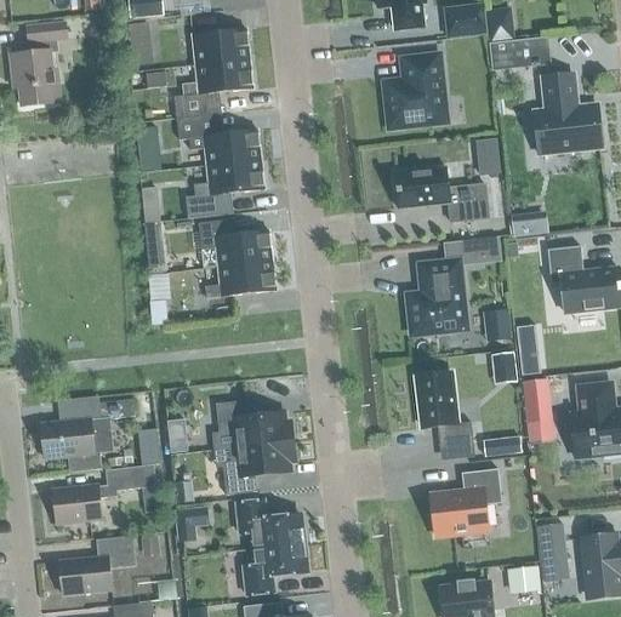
[(161,16),(160,0),(126,0),(129,18),(161,16)]
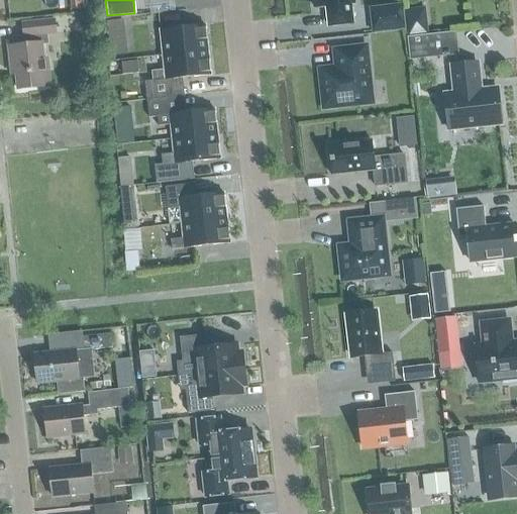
[(328,23),(352,21),(349,1),(354,1),(354,0),(313,0),(314,5),(326,4),(328,23)]
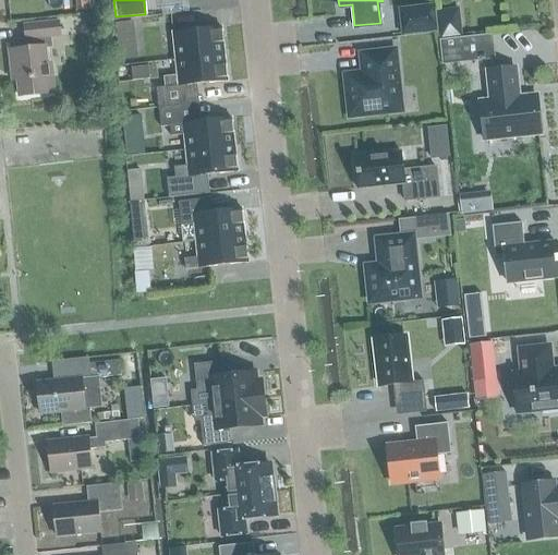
[(433,4),(399,8),(401,34),(435,31),(433,4)]
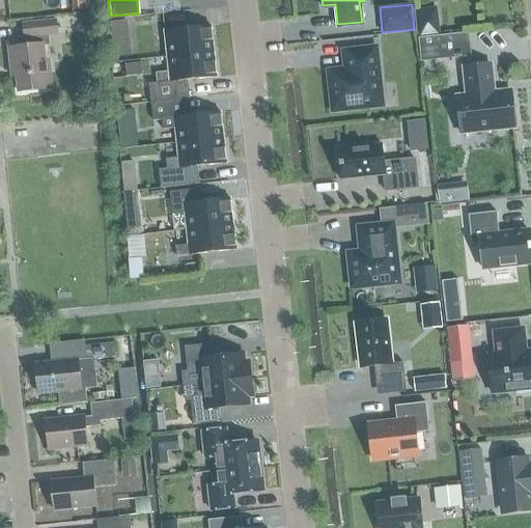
[(91,9),(80,10),(81,25),(93,24),(91,9)]
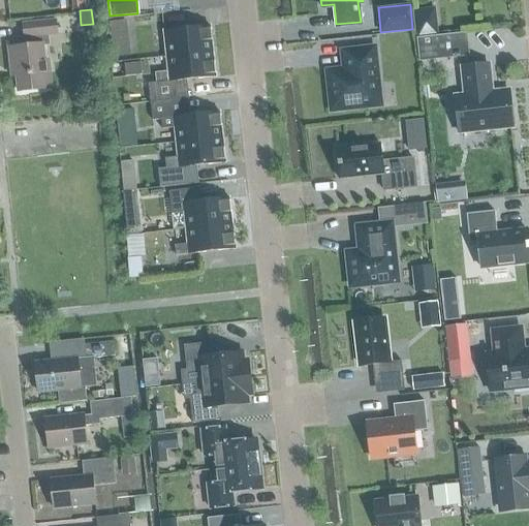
[(126,18),(109,20),(111,36),(128,34),(126,18)]
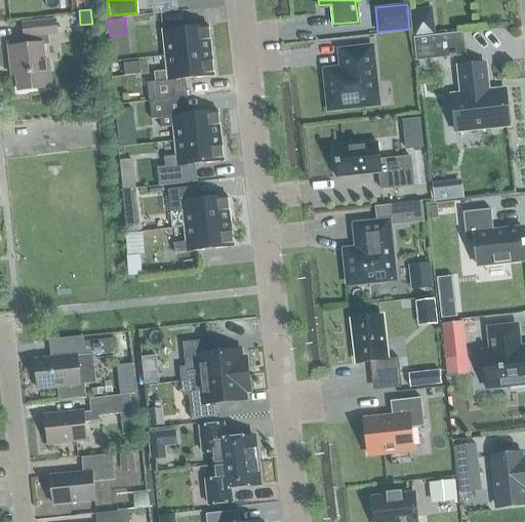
[(434,18),(412,21),(413,36),(435,33),(434,18)]
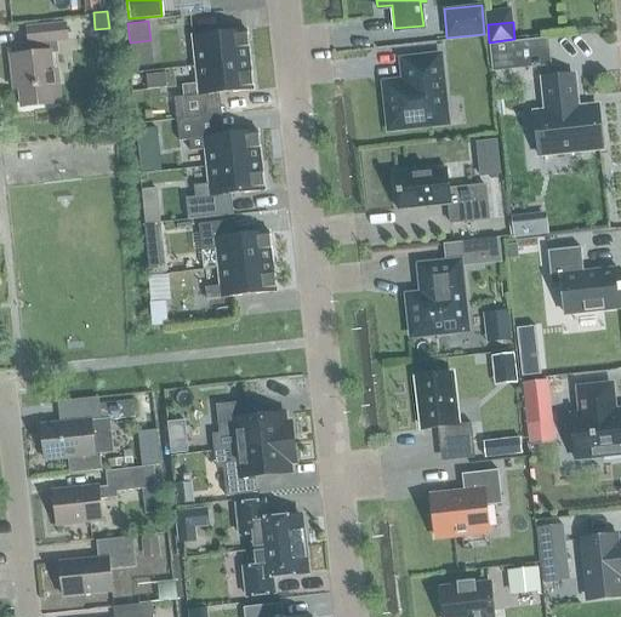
[(60,103),(57,70),(52,72),(50,51),(49,52),(49,43),(67,40),(66,23),(27,27),(28,44),(29,44),(30,53),(11,56),(12,79),(18,78),(22,107),(60,103)]
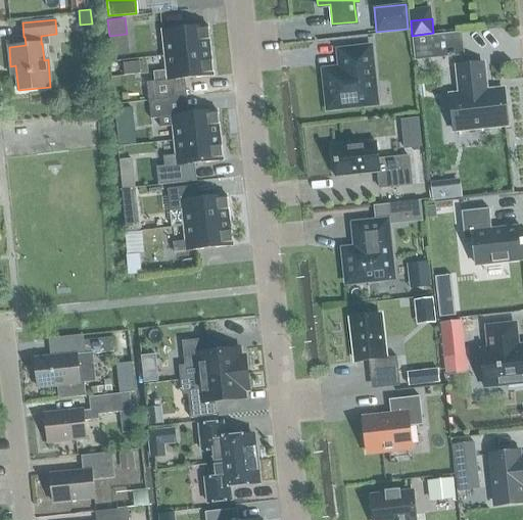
[(164,54),(210,49),(207,24),(161,29),(164,54)]
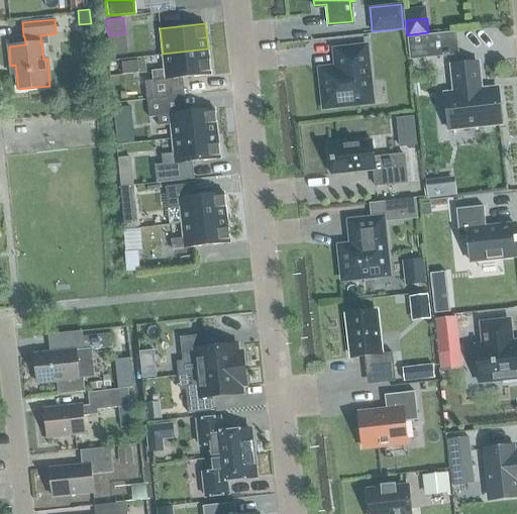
[(428,32),(407,35),(410,58),(457,53),(455,30),(428,32)]
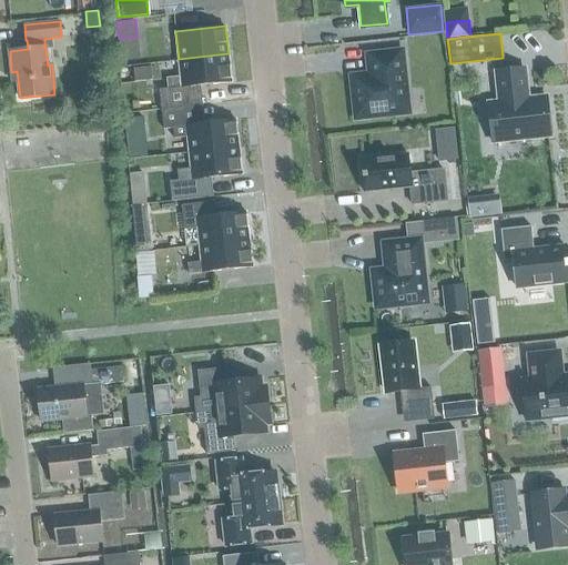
[(371,72),(353,74),(356,117),(408,111),(402,50),(368,52),(371,72)]
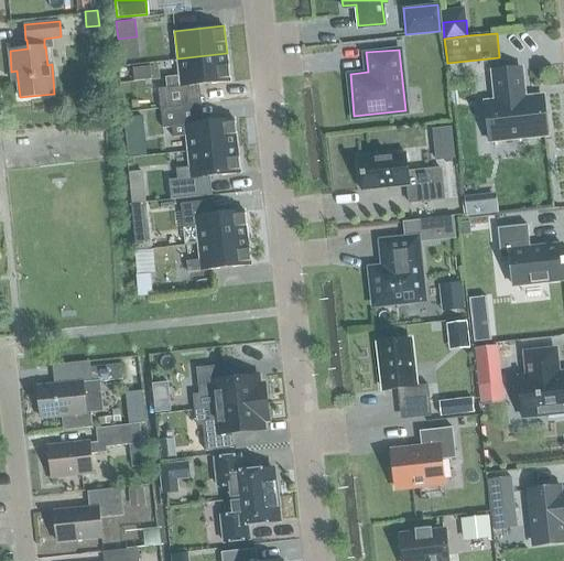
[(227,53),(177,58),(179,74),(165,75),(166,86),(230,79),(227,53)]
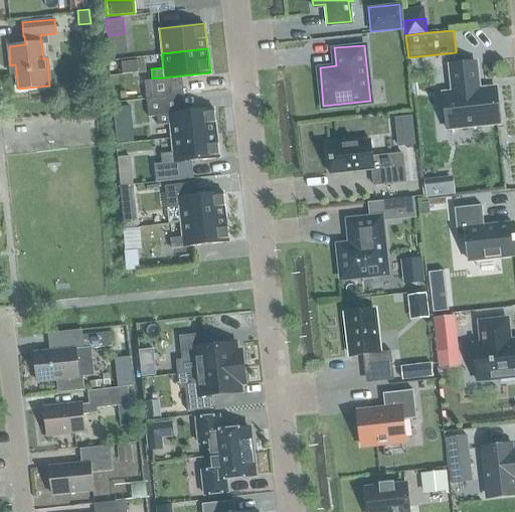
[(136,57),(121,59),(122,72),(137,70),(136,57)]
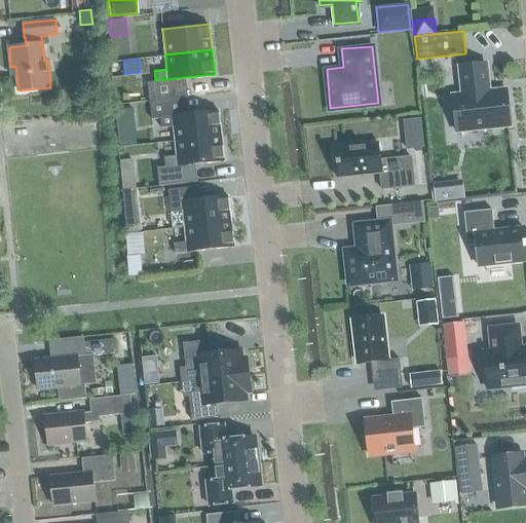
[(452,94),(456,129),(510,123),(505,87),(486,89),(485,81),(488,81),(485,62),(458,65),(461,92),(452,94)]
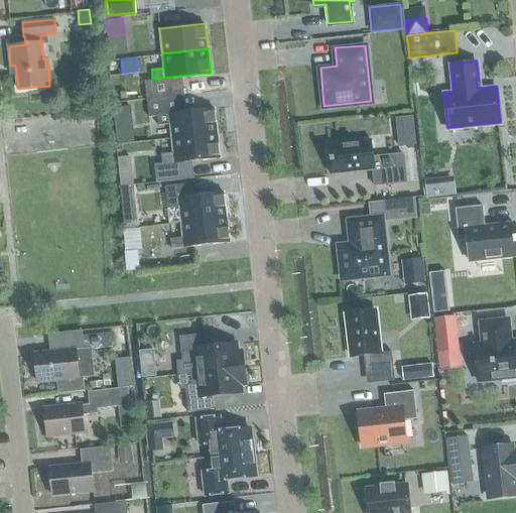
[(178,94),(146,97),(148,115),(156,114),(158,123),(170,122),(171,137),(217,132),(214,107),(180,111),(178,94)]
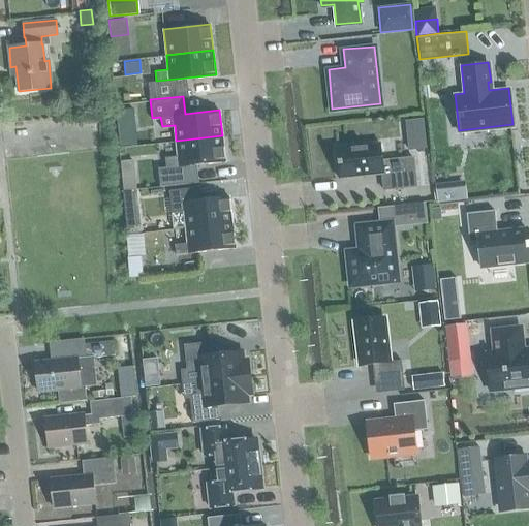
[(132,106),(116,109),(117,121),(134,119),(132,106)]
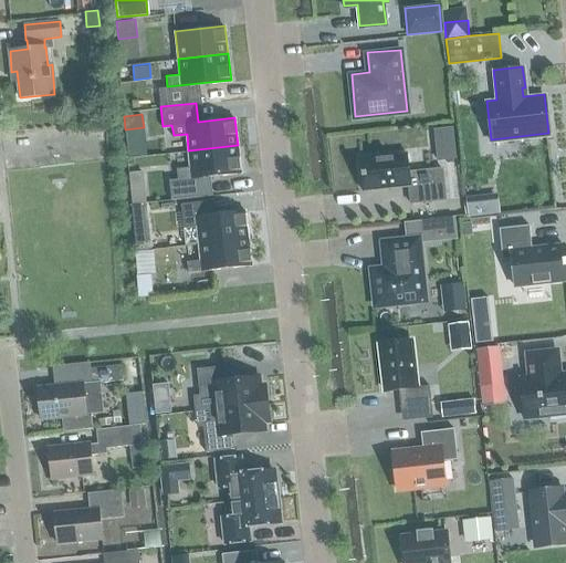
[(238,145),(188,150),(191,177),(241,171),(238,145)]
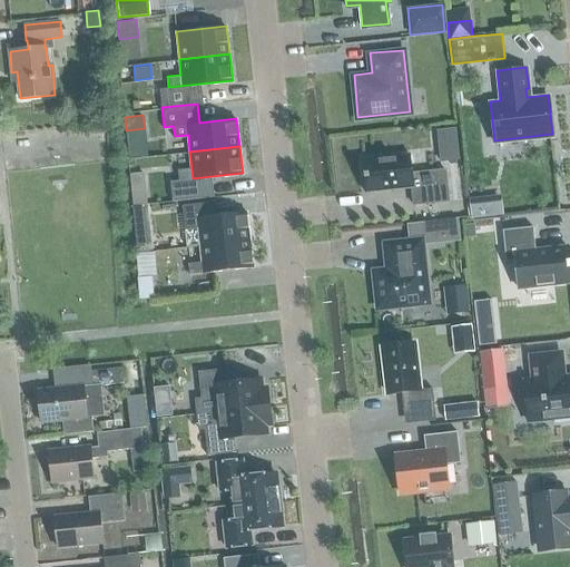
[(410,172),(408,153),(362,157),(365,191),(411,186),(413,203),(448,199),(444,168),(410,172)]
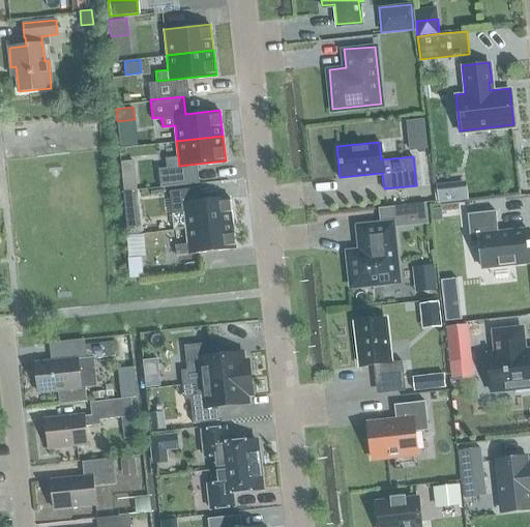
[(466,179),(436,183),(438,201),(468,198),(466,179)]
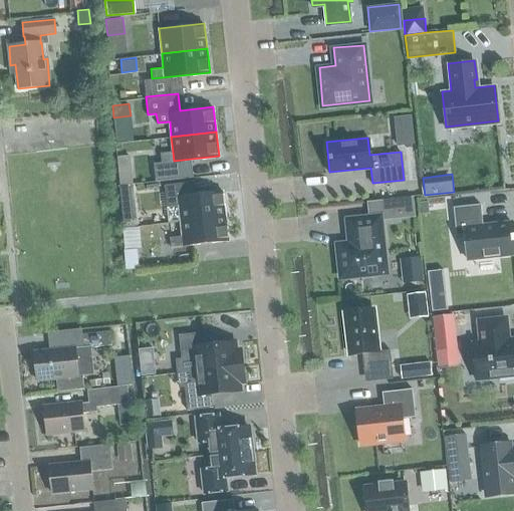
[(131,175),(117,176),(118,184),(132,183),(131,175)]
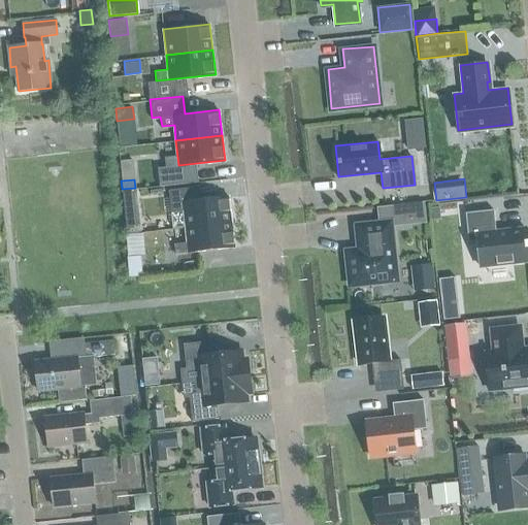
[(184,210),(186,227),(232,222),(229,195),(198,198),(197,186),(166,190),(169,212),(184,210)]
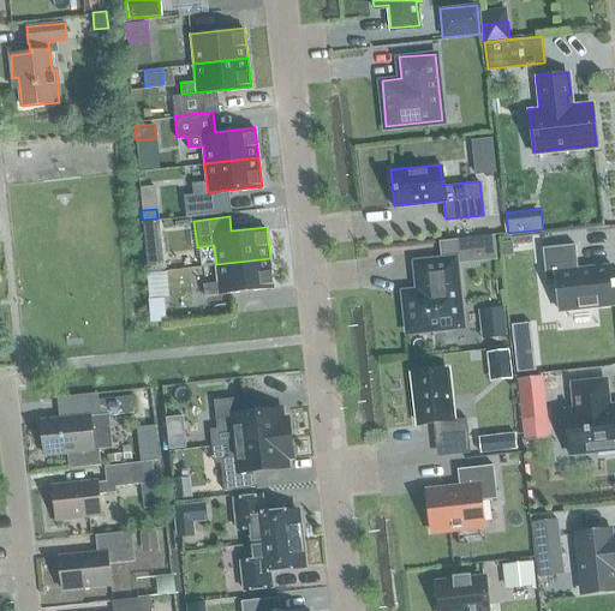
[(157,219),(142,220),(144,240),(160,238),(157,219)]
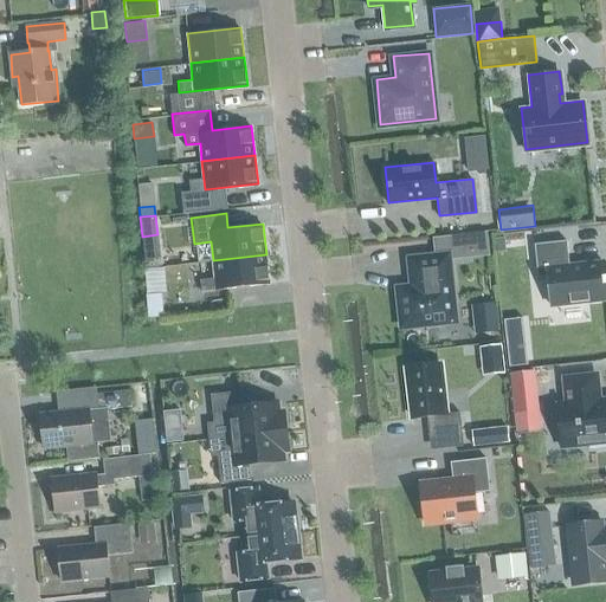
[(482,250),(479,231),(450,234),(452,253),(482,250)]
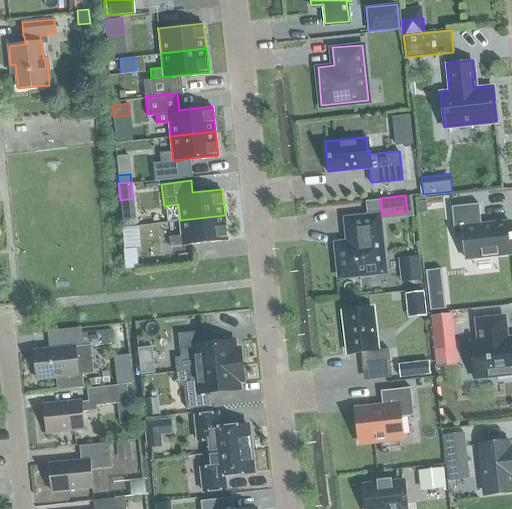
[(511,232),(509,220),(481,223),(478,202),(451,205),(454,233),(462,232),(465,257),(511,251),(511,245),(511,239),(511,238),(511,234),(511,232)]
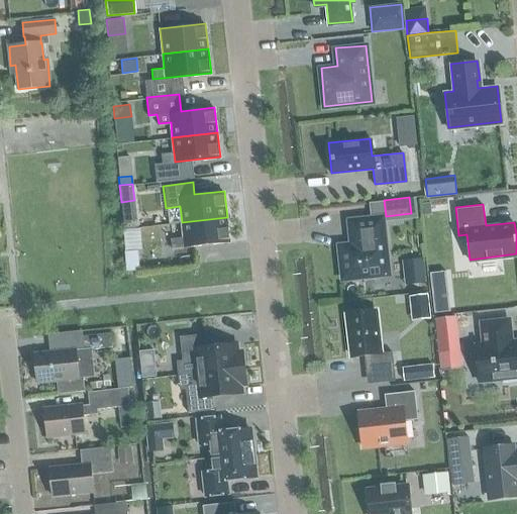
[(350,232),(338,234),(342,278),(388,273),(382,216),(349,220),(350,232)]
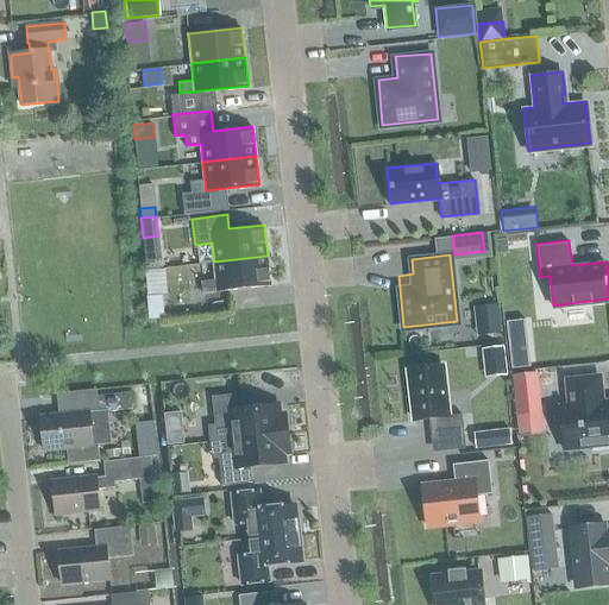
[(268,256),(214,262),(215,278),(201,279),(202,291),(270,283),(268,256)]
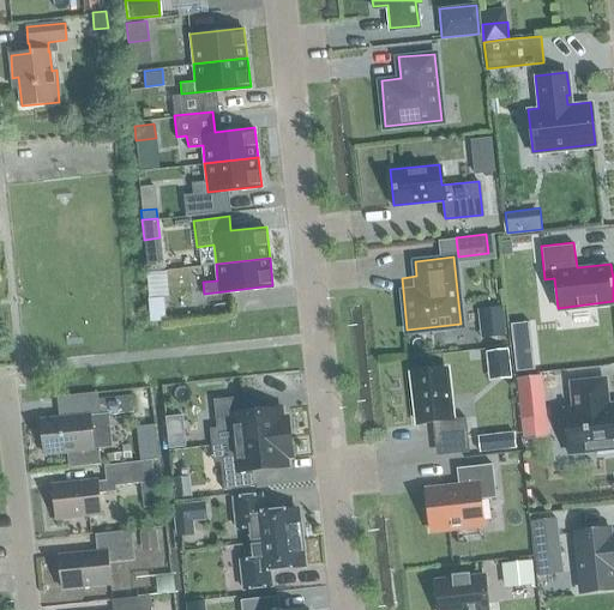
[(167,269),(146,271),(146,283),(168,282),(167,269)]
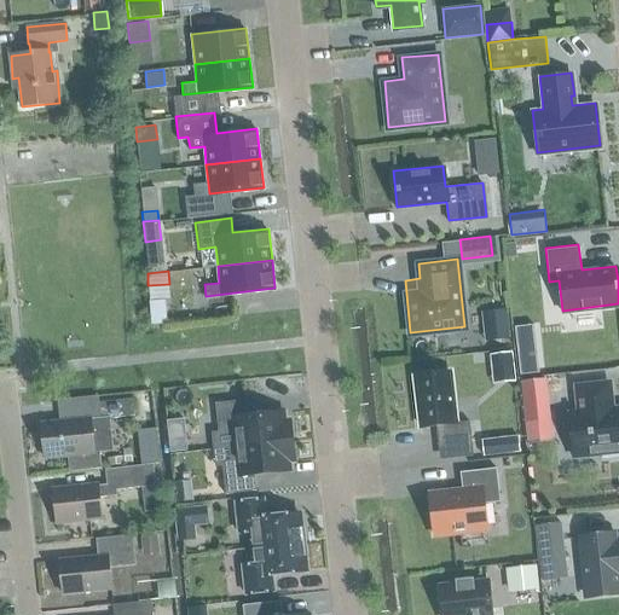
[(166,324),(165,302),(148,303),(149,325),(166,324)]
